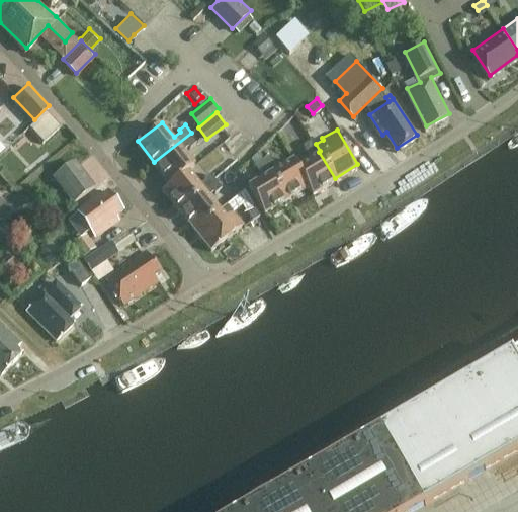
[(190,145),(196,140),(191,133),(154,162),(170,181),(187,168),(194,163),(182,148),(189,143),(190,145)]
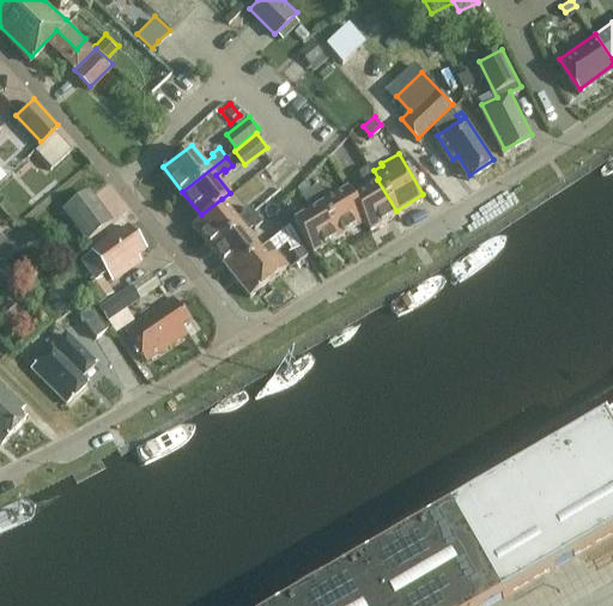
[(377,180),(378,179),(374,170),(369,162),(358,168),(363,176),(365,175),(370,183),(352,194),(352,195),(365,217),(365,218),(370,226),(396,211),(377,180)]
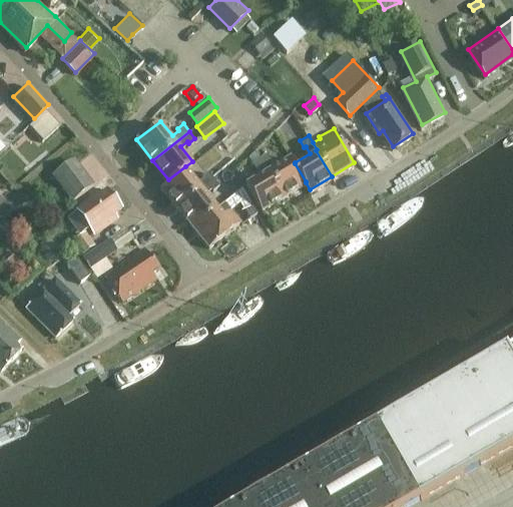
[(275,165),(271,158),(272,157),(268,150),(260,154),(284,194),(306,182),(306,181),(295,163),(295,162),(291,155),(275,165)]
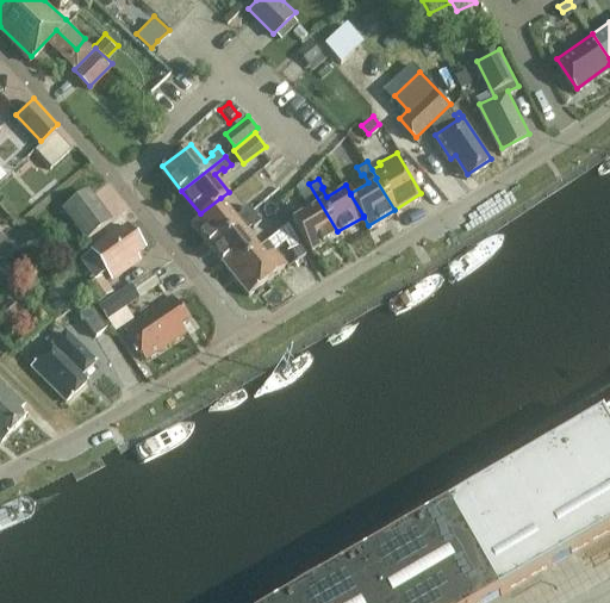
[(311,247),(337,231),(309,184),(300,190),(305,198),(307,197),(312,205),(293,217),(311,247)]
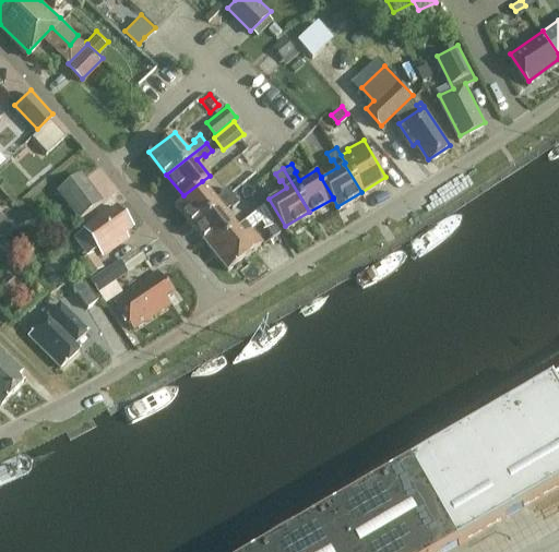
[(80,215),(102,199),(81,170),(59,187),(80,215)]
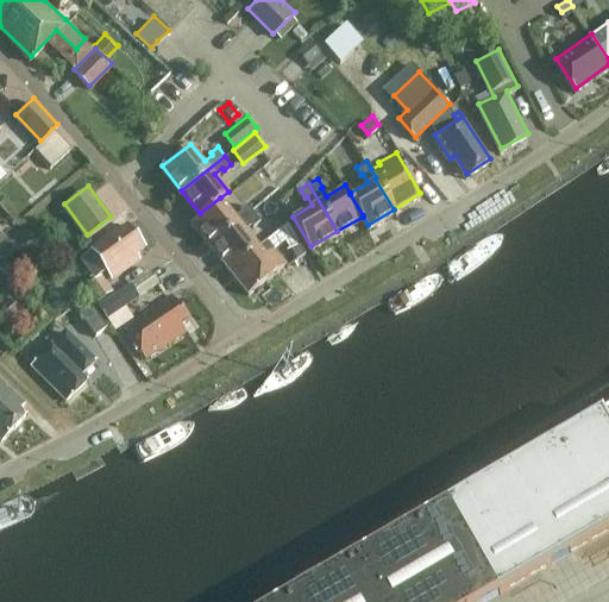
[(233,214),(220,198),(200,213),(192,219),(211,243),(255,208),(248,200),(240,206),(242,208),(233,214)]
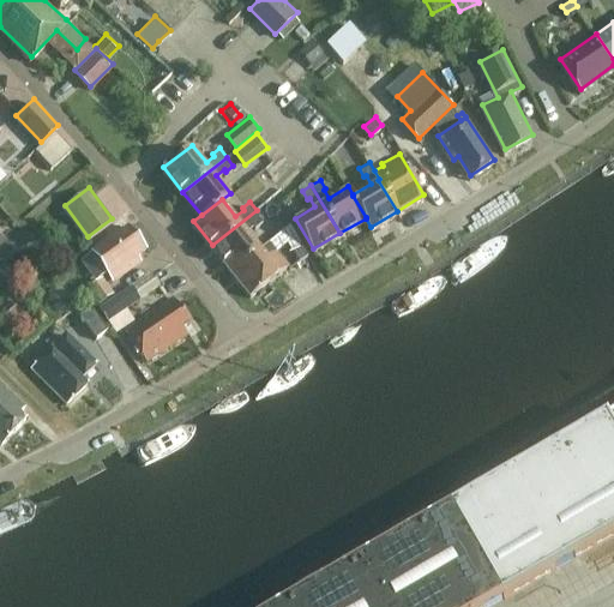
[(256,224),(263,218),(257,210),(212,245),(232,269),(260,246),(246,229),(254,223),(256,224)]
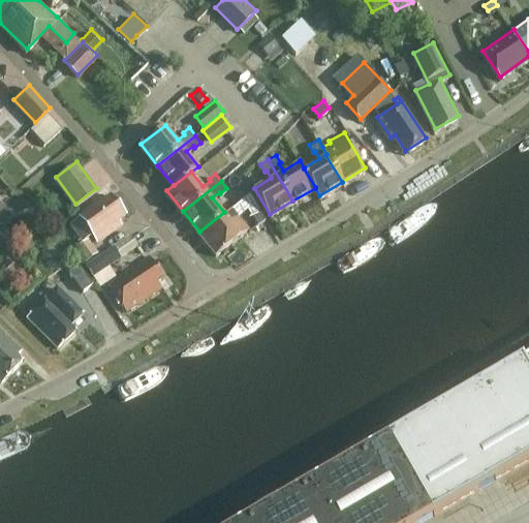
[(126,212),(111,191),(80,214),(97,238),(122,221),(119,217),(126,212)]
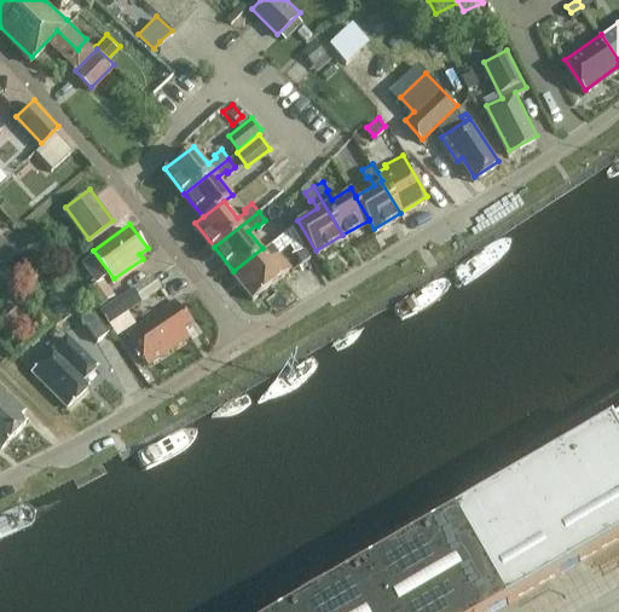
[(295,247),(302,259),(311,254),(304,242),(295,247)]
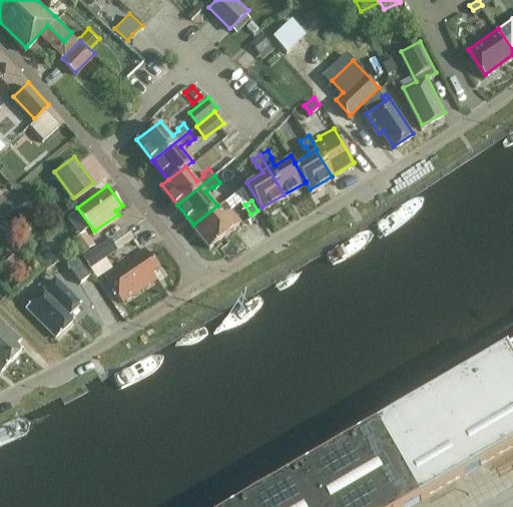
[(217,205),(193,224),(209,244),(240,219),(230,206),(222,212),(217,205)]
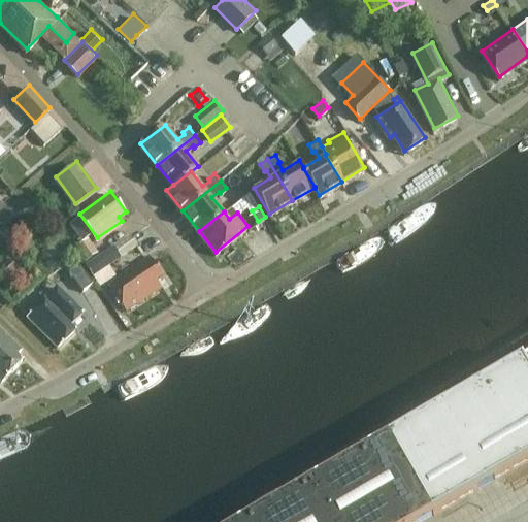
[(75,245),(86,260),(98,251),(89,236),(75,245)]
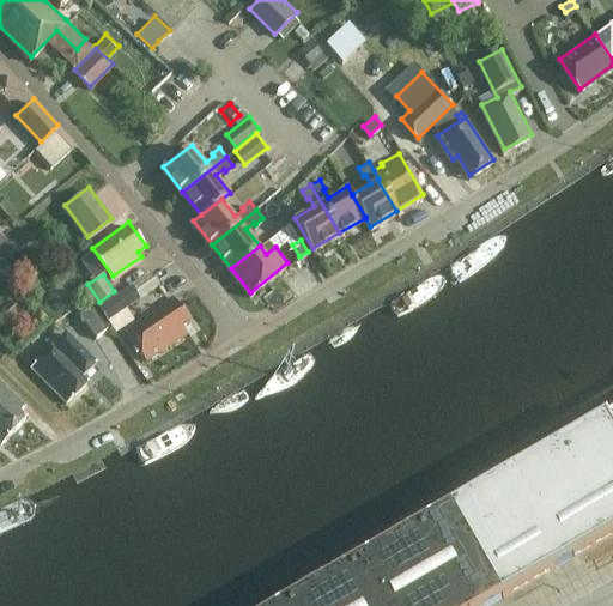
[(119,292),(129,308),(145,297),(134,282),(119,292)]
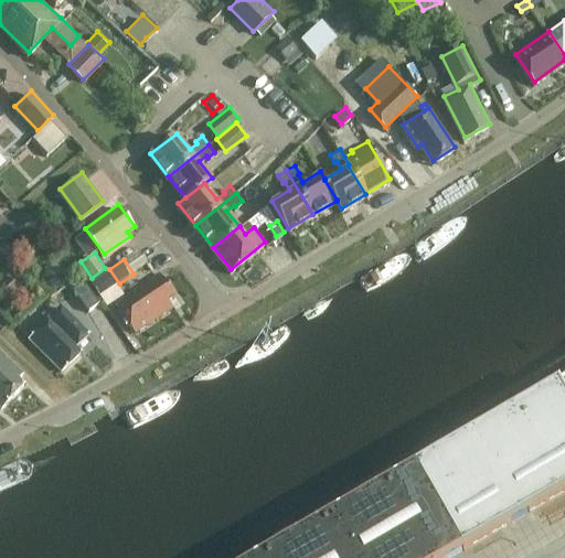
[(176,291),(160,269),(115,300),(136,329),(173,303),(168,296),(176,291)]
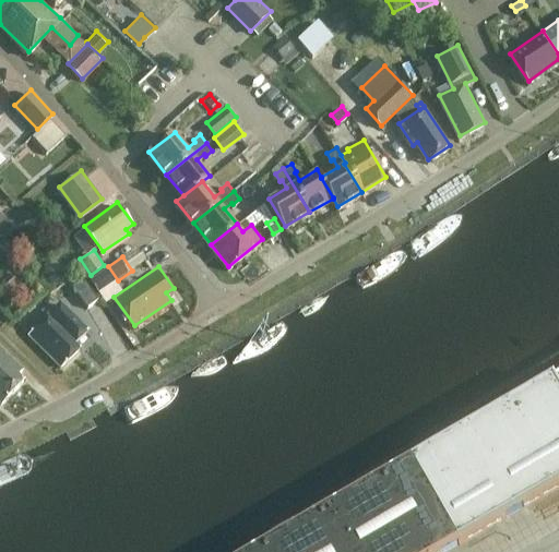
[(15,273),(1,286),(10,297),(25,284),(15,273)]
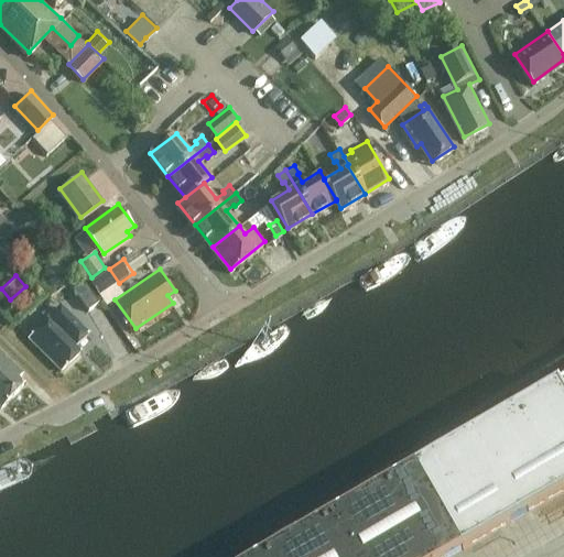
[(85,281),(74,288),(88,310),(99,303),(85,281)]
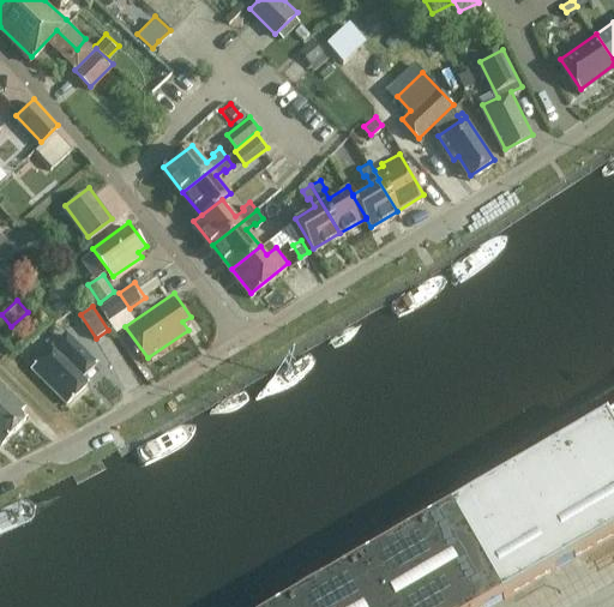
[(32,364),(67,400),(88,380),(82,374),(97,361),(66,330),(32,364)]
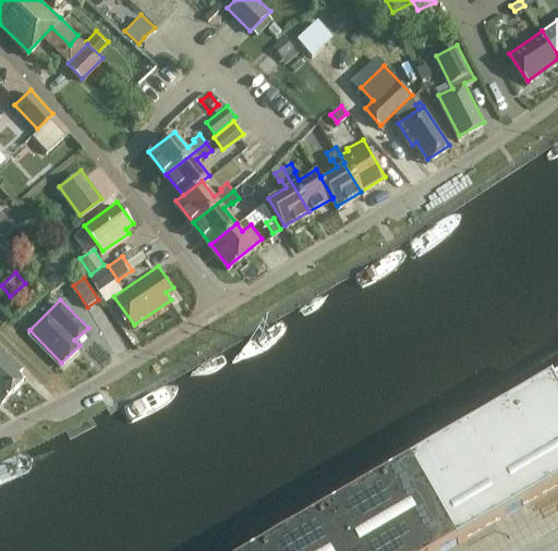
[(0,395),(2,399),(24,376),(19,370),(23,366),(0,344),(0,395)]
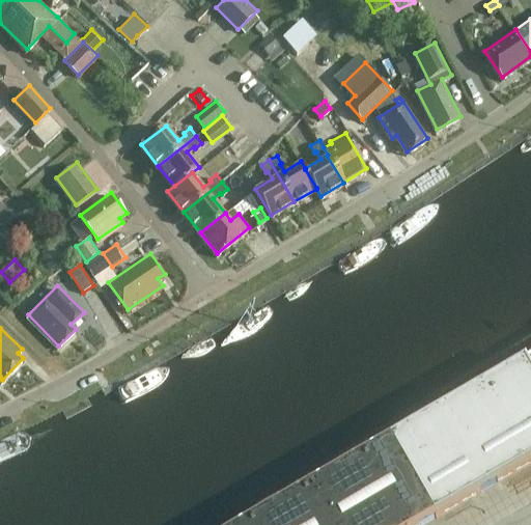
[(530,356),(394,436),(439,513),(530,458),(530,356)]
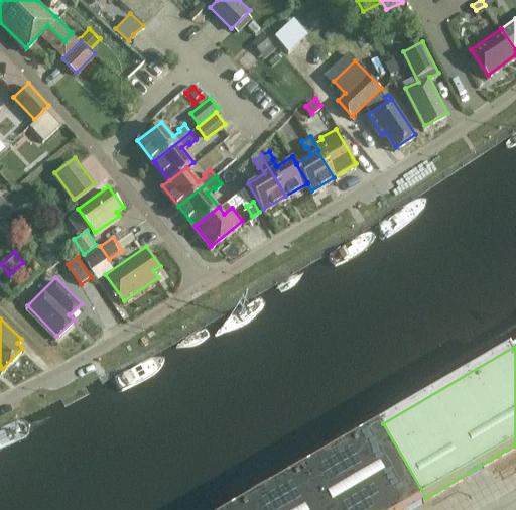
[(404,509),(426,498),(383,423),(234,509),(404,509)]
